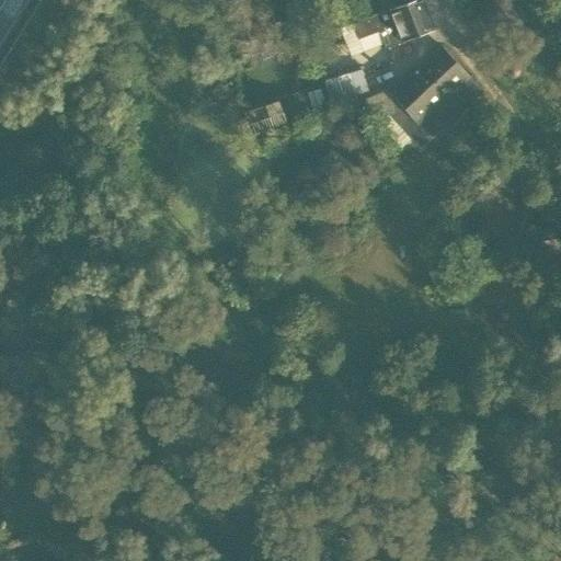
[(387,48),(435,30),(423,0),(413,0),(373,15),(373,16),(352,24),(358,39),(380,32),(387,48)]
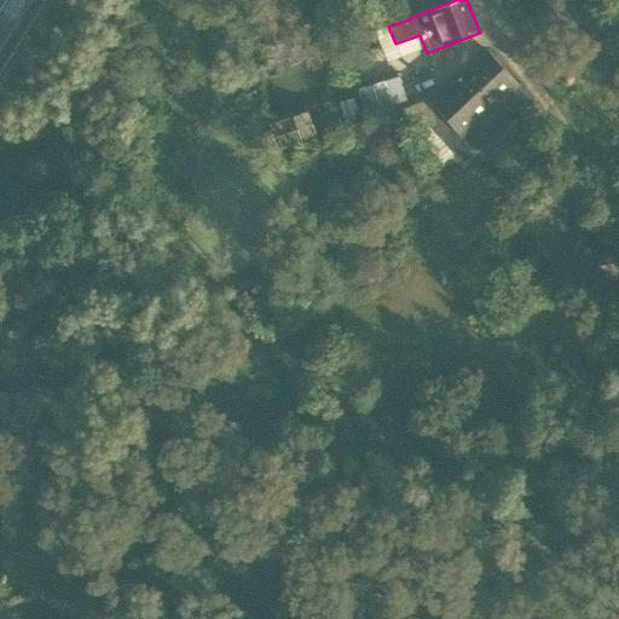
[(505,105),(501,100),(518,84),(487,51),(431,104),(438,113),(427,123),(455,152),(505,105)]
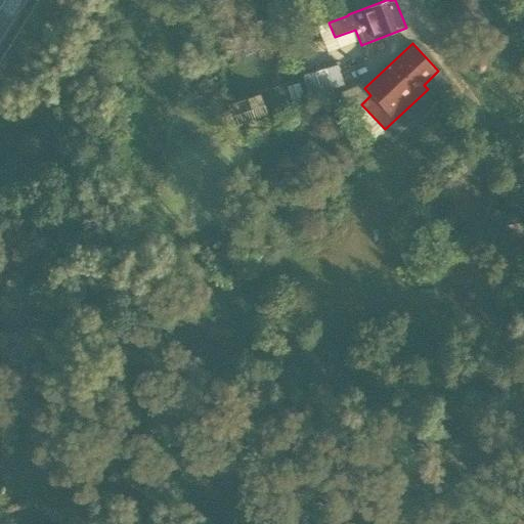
[(317,96),(342,87),(336,69),(311,76),(317,96)]
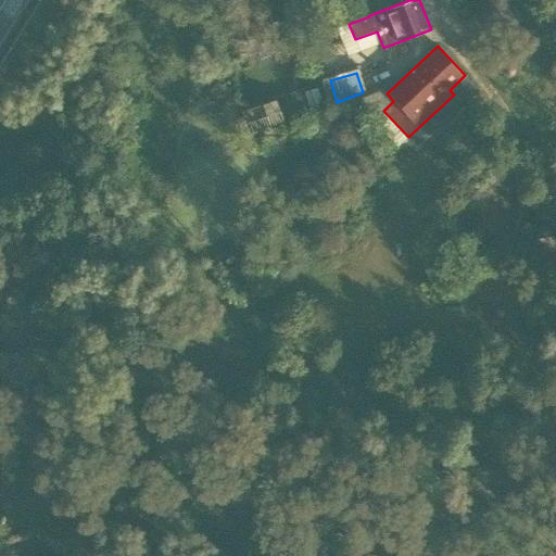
[(344,125),(371,118),(363,92),(337,102),(344,125)]
